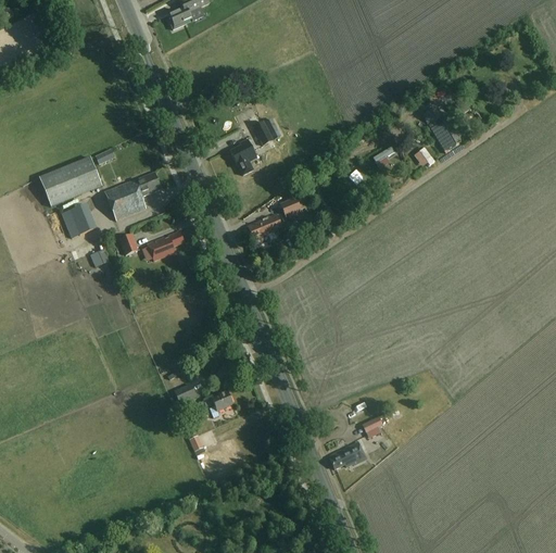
[(211,2),(210,0),(181,0),(185,7),(169,13),(171,17),(168,19),(172,28),(185,23),(184,21),(192,16),(190,11),(211,2)]
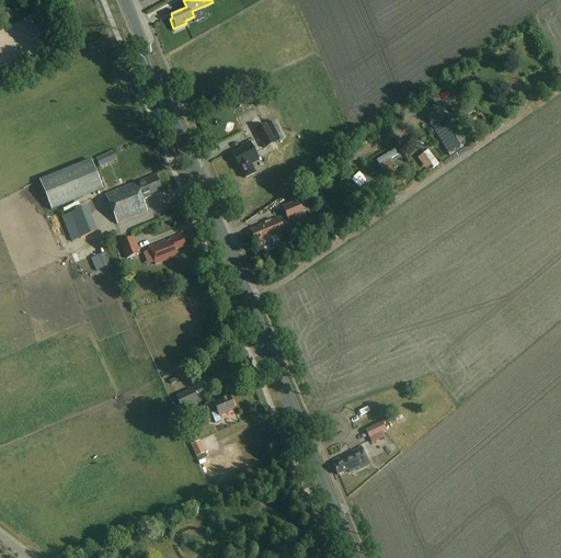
[(265,121),(255,125),(266,145),(275,140),(265,121)]
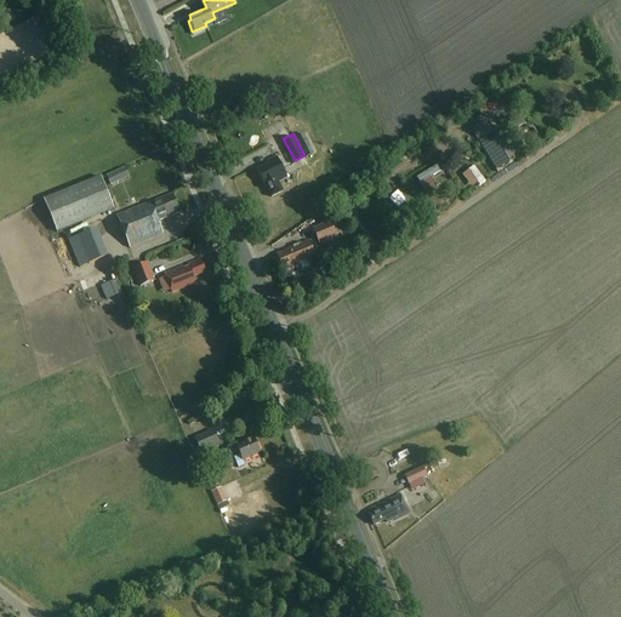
[(268,160),(256,166),(271,194),(283,188),(278,178),(288,173),(277,153),(267,158),(268,160)]
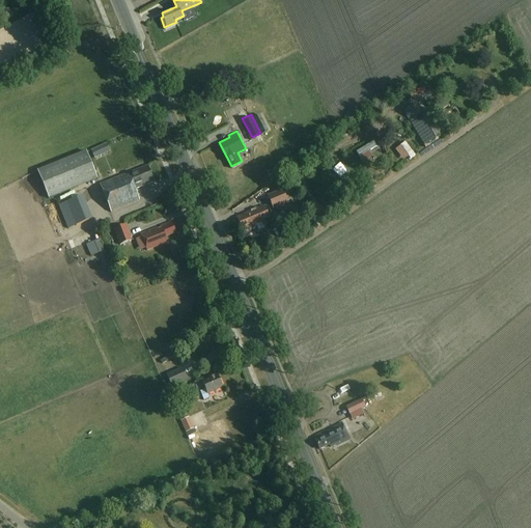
[(98,176),(86,147),(37,167),(49,196),(98,176)]
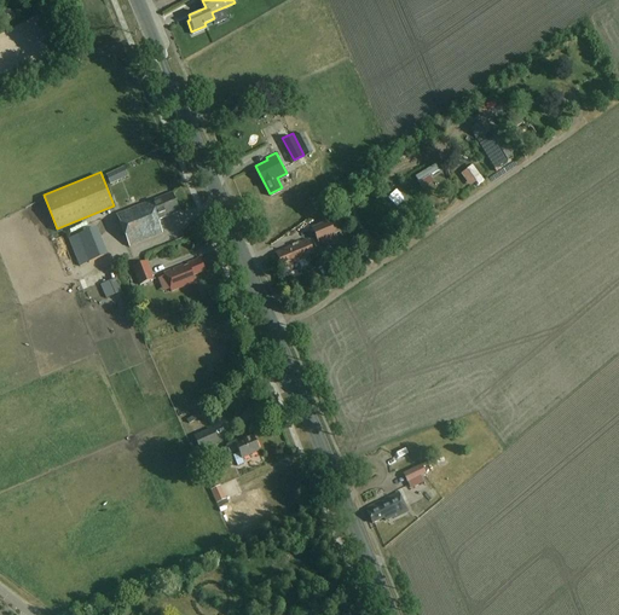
[(298,190),(300,197),(310,193),(307,186),(298,190)]
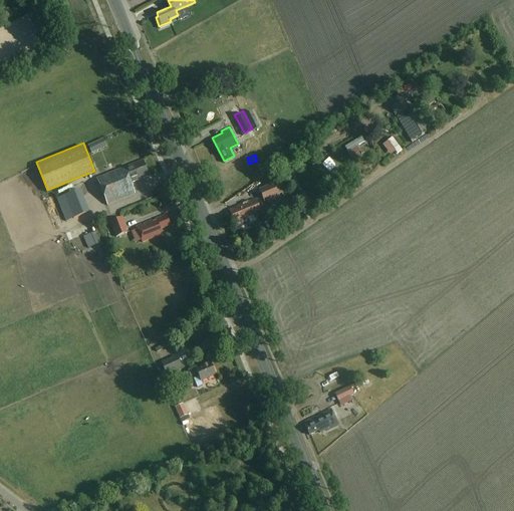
[(149,173),(143,157),(96,176),(106,203),(135,192),(131,181),(149,173)]
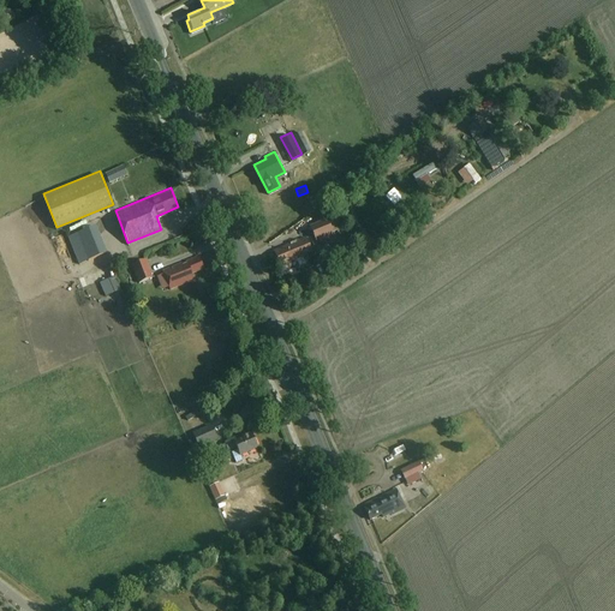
[(333,233),(327,216),(309,223),(316,240),(333,233)]
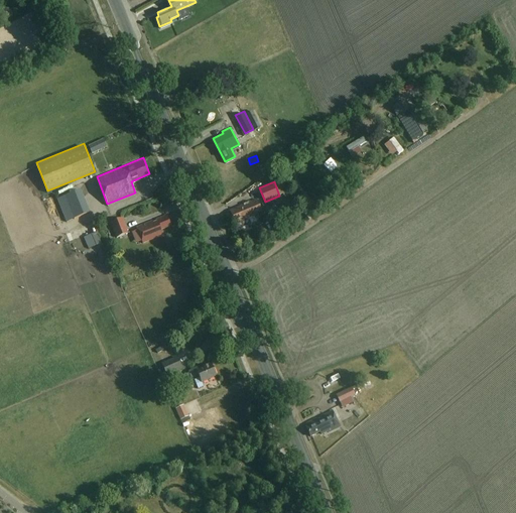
[(89,210),(81,187),(58,196),(67,218),(89,210)]
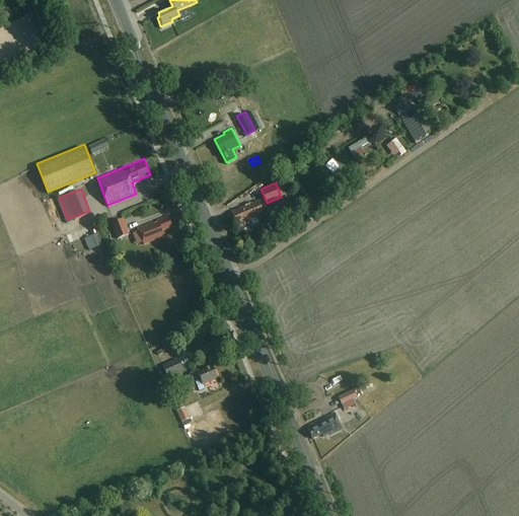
[(263,211),(257,199),(230,209),(235,222),(238,229),(252,223),(250,218),(255,217),(254,214),(263,211)]
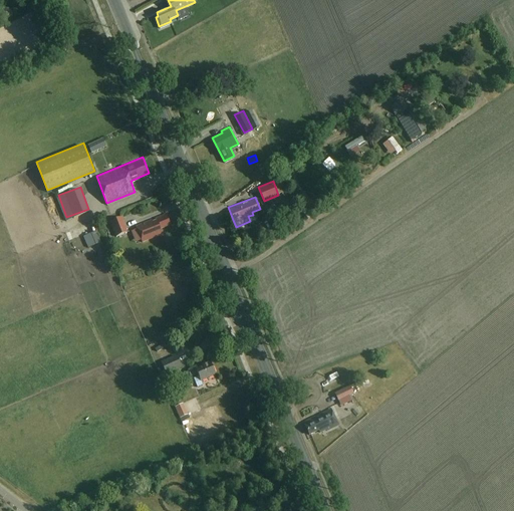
[(278,206),(274,197),(261,202),(264,211),(278,206)]
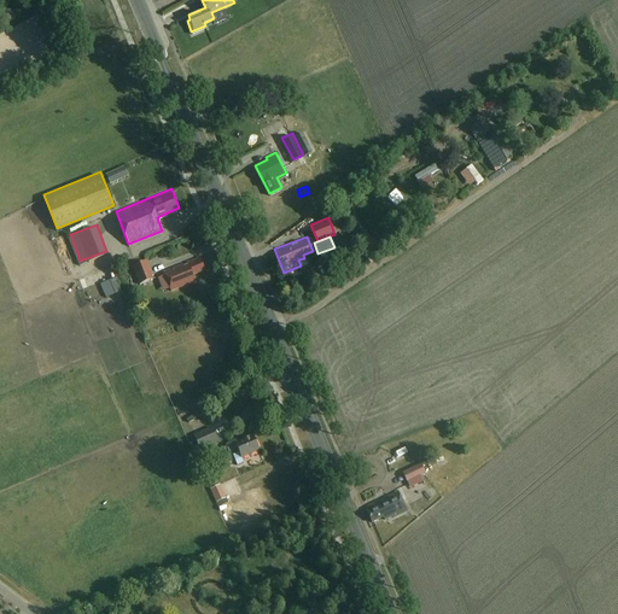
[(163,269),(170,288),(194,279),(192,273),(204,268),(199,255),(186,259),(187,262),(184,263),(182,262),(163,269)]
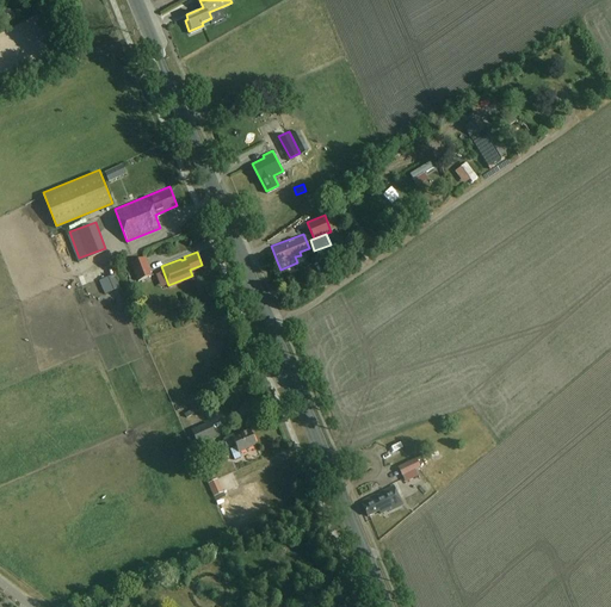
[(152,272),(144,255),(130,260),(137,278),(152,272)]
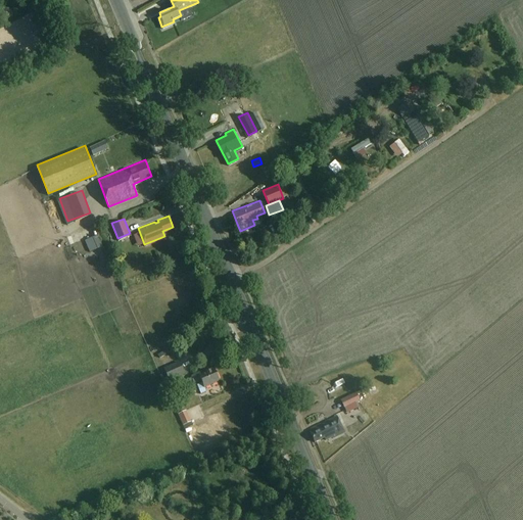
[(91,240),(95,252),(101,250),(98,238),(91,240)]
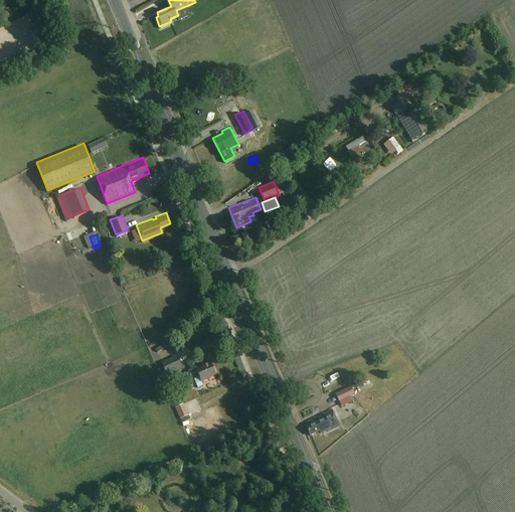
[(71,248),(73,256),(89,251),(87,244),(71,248)]
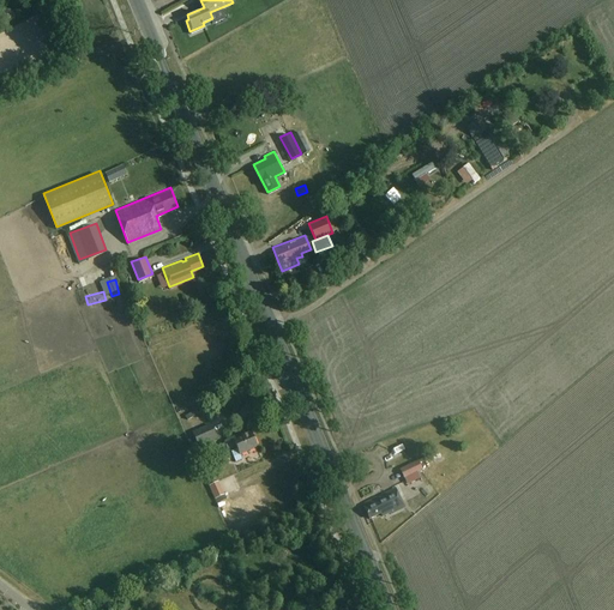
[(217,436),(211,422),(192,430),(198,444),(196,445),(198,452),(206,450),(203,442),(217,436)]
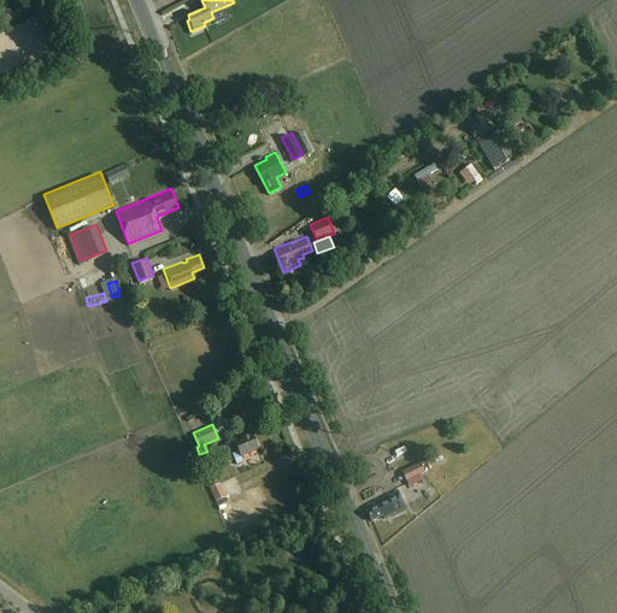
[(258,447),(252,432),(235,438),(234,436),(224,440),(228,448),(236,444),(239,448),(233,451),(238,461),(244,459),(241,454),(258,447)]
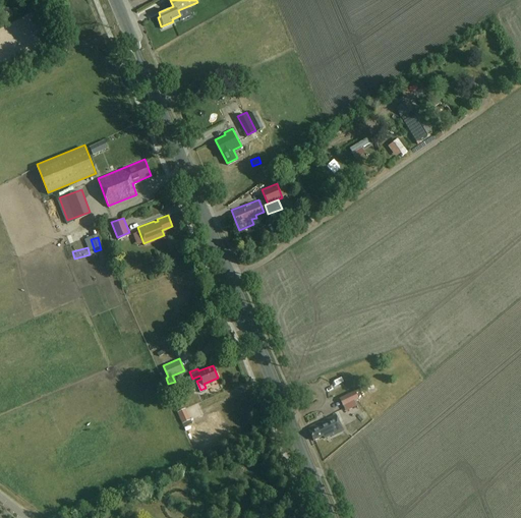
[(357,397),(353,389),(339,396),(343,404),(357,397)]
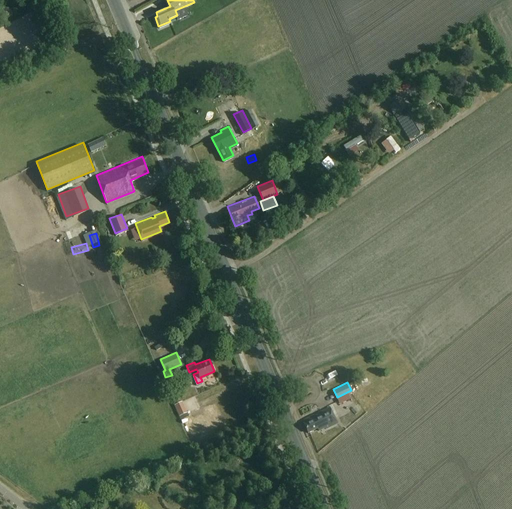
[(185,411),(181,400),(174,403),(179,414),(185,411)]
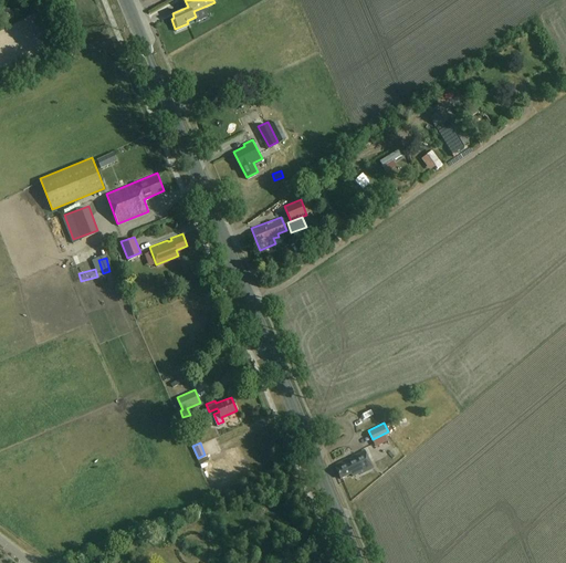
[(373,465),(365,448),(337,461),(338,465),(337,466),(342,475),(350,470),(352,473),(358,470),(358,471),(373,465)]
